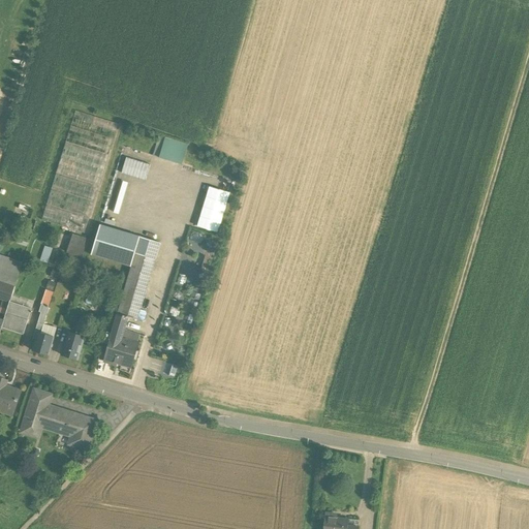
[(162,136),(158,135),(154,155),(158,156),(162,136)]
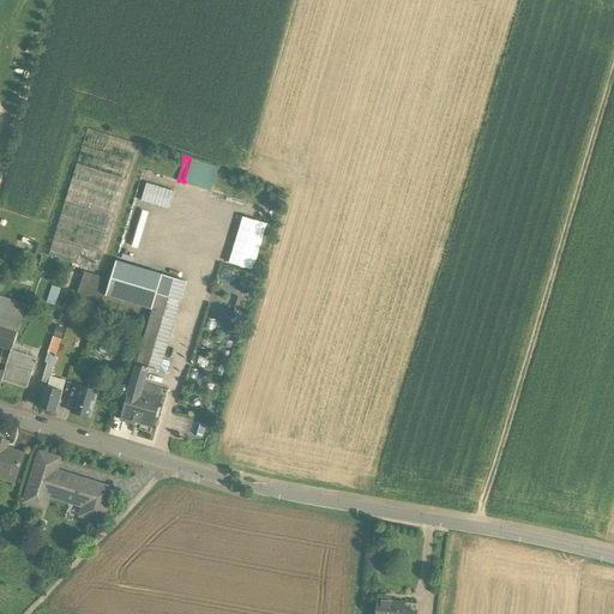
[(218,168),(192,160),(185,184),(211,191),(218,168)]
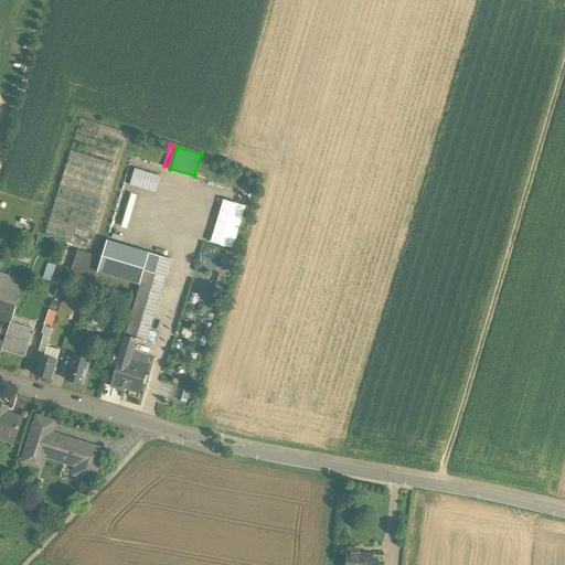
[(134,168),(128,184),(153,191),(159,174),(134,168)]
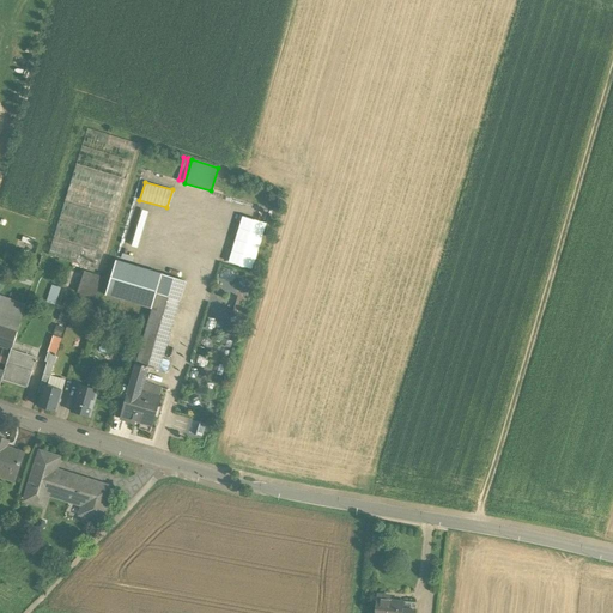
[(250,268),(263,222),(238,214),(226,262),(250,268)]
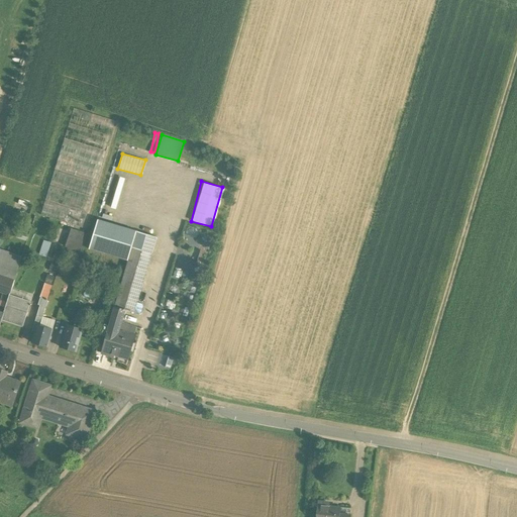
[(41,215),(84,225),(90,198),(85,196),(80,215),(58,209),(57,214),(48,212),(50,204),(44,203),(41,215)]
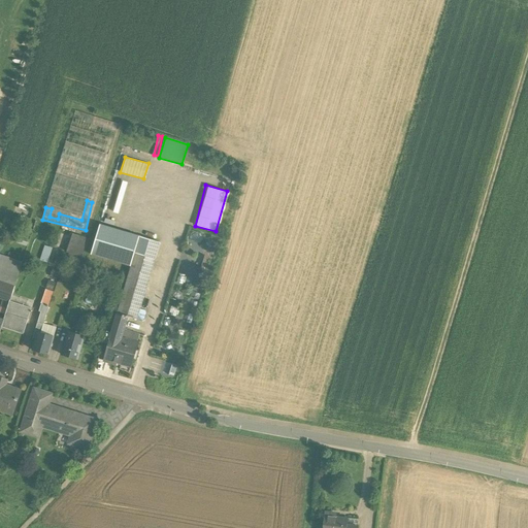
[(160,242),(99,224),(90,254),(131,267),(135,253),(155,259),(160,242)]
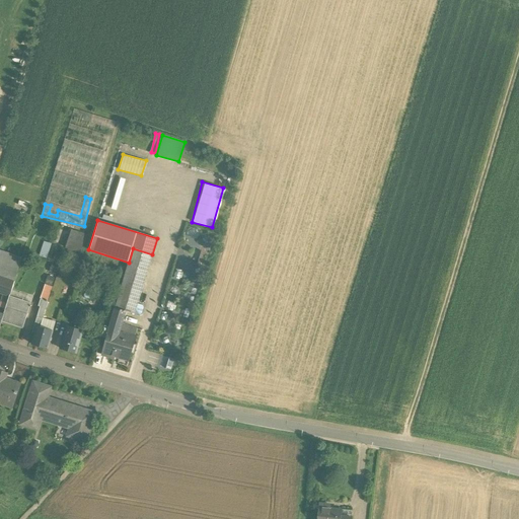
[(39,254),(47,257),(51,242),(44,240),(39,254)]
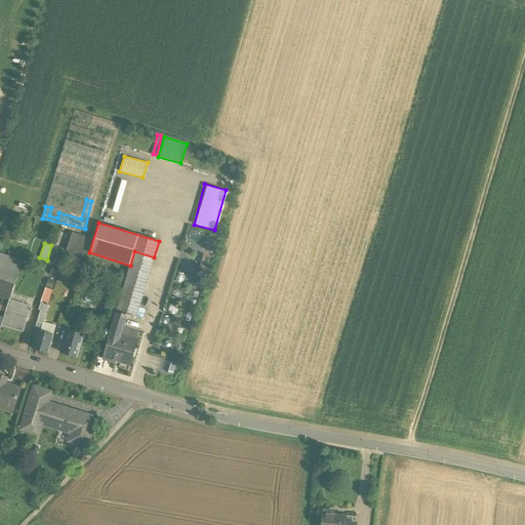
[(59,246),(40,303),(45,304),(46,304),(66,248),(59,246)]
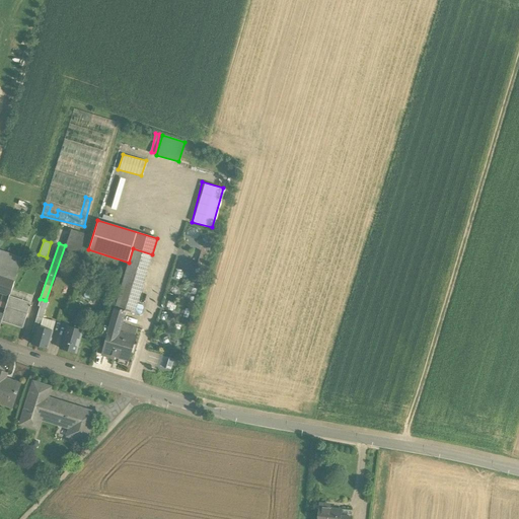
[(152,254),(133,248),(129,263),(128,266),(146,272),(147,272),(152,254)]
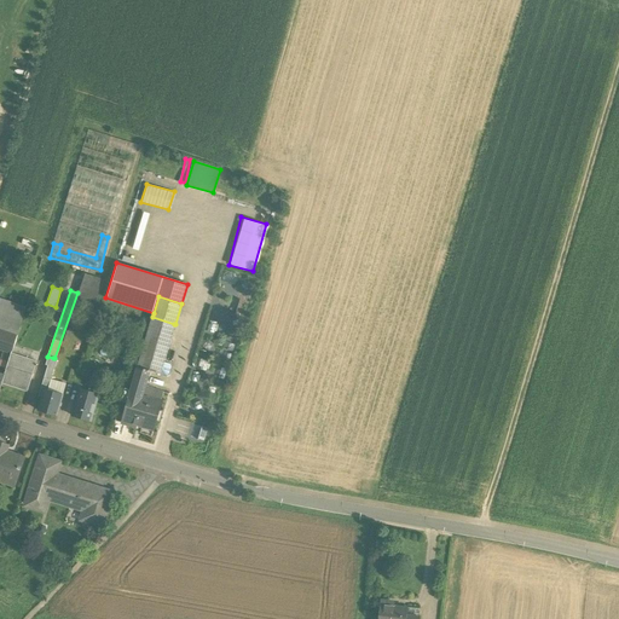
[(152,317),(137,368),(137,369),(148,371),(160,375),(160,374),(162,364),(174,324),(152,317)]
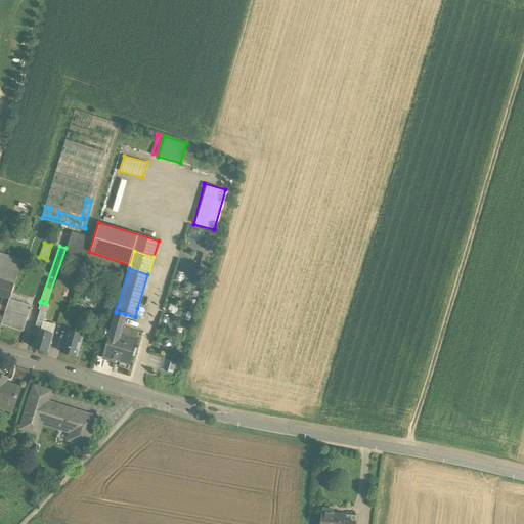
[(14,284),(0,278),(0,295),(9,299),(14,284)]
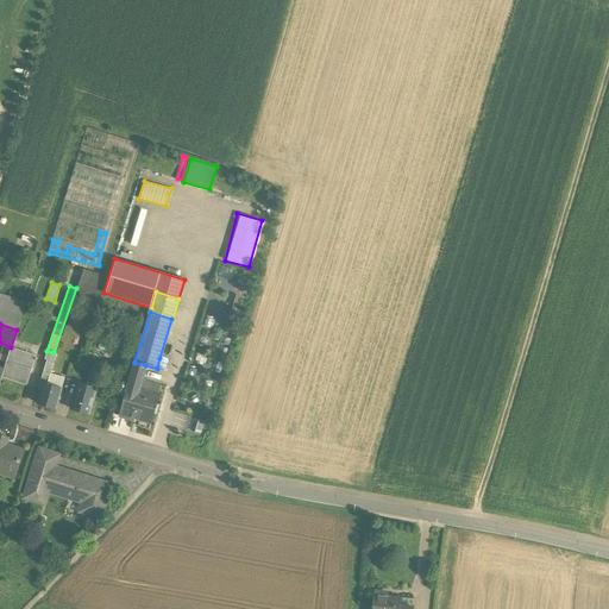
[(36,356),(10,347),(4,369),(1,377),(25,384),(36,356)]
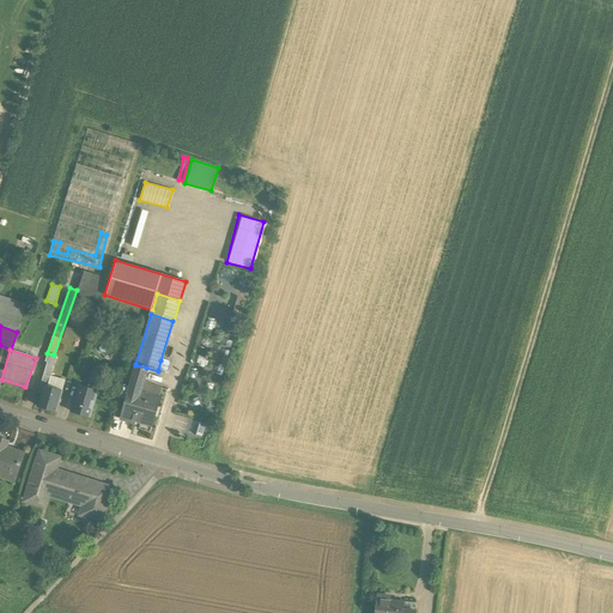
[(53,354),(47,353),(43,362),(46,363),(42,375),(43,375),(49,376),(56,356),(54,356),(55,354),(54,354),(53,354)]
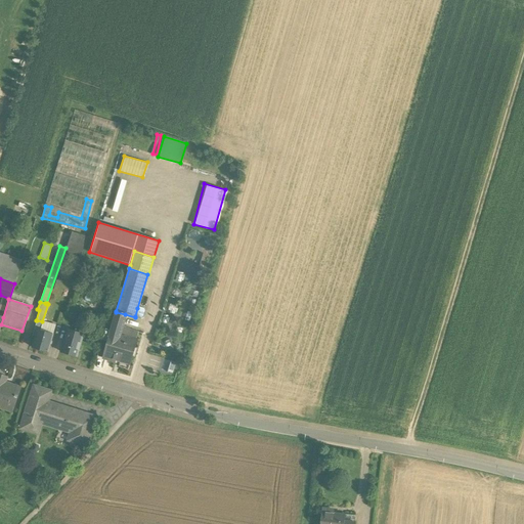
[(125,314),(116,312),(115,318),(123,320),(125,314)]
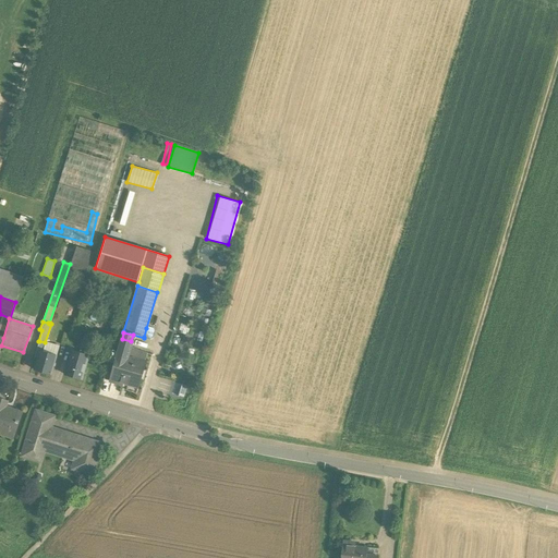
[(131,341),(122,339),(120,346),(129,349),(131,341)]
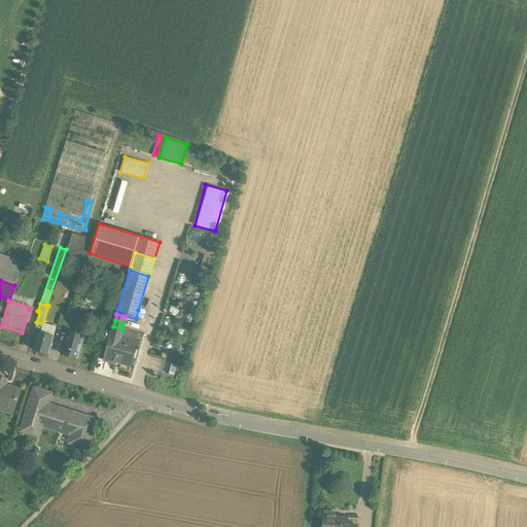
[(55,327),(42,323),(40,328),(41,329),(40,332),(37,331),(31,349),(47,354),(55,327)]
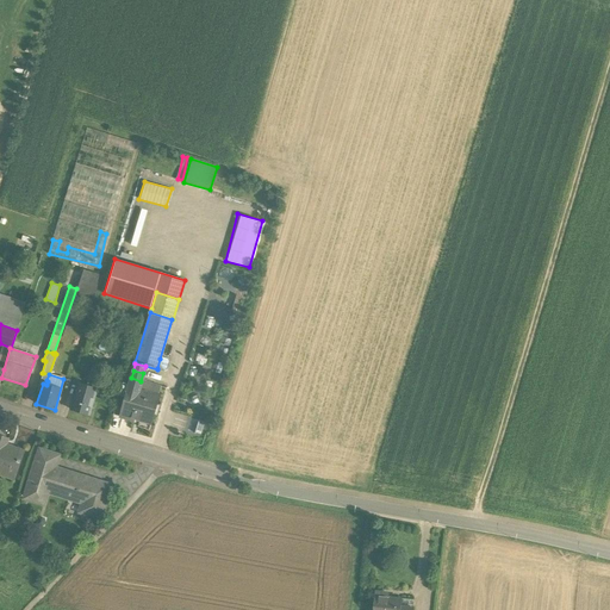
[(141,381),(131,378),(123,404),(118,417),(134,421),(136,412),(151,417),(160,394),(157,393),(160,386),(141,381)]
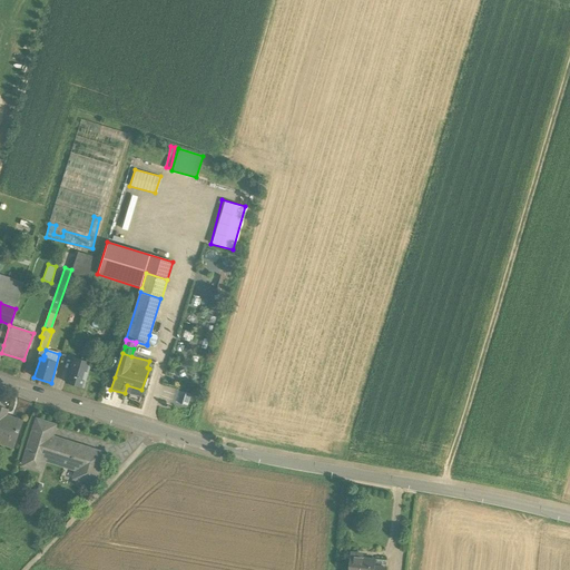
[(90,363),(72,357),(66,382),(82,387),(90,363)]
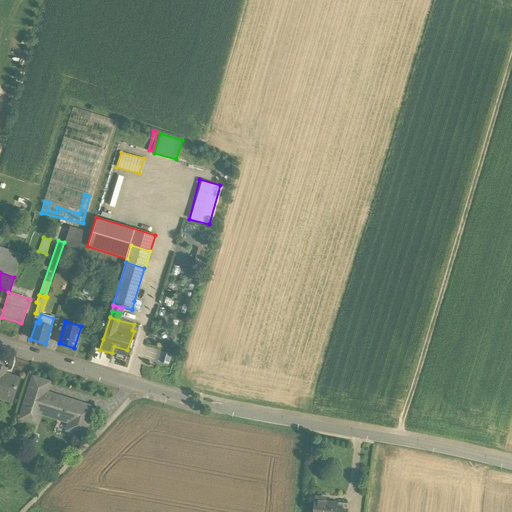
[(103,339),(98,337),(95,348),(99,350),(103,339)]
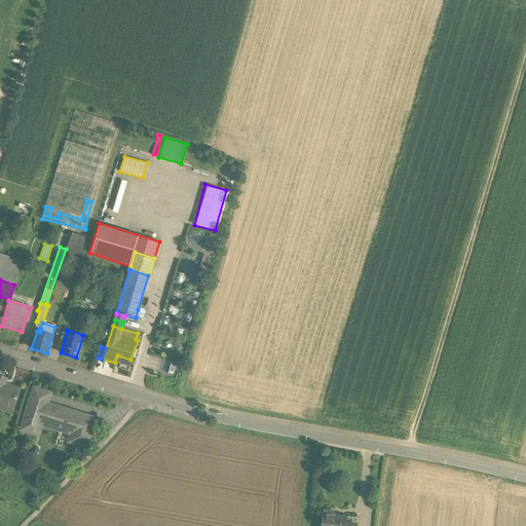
[(21,389),(5,384),(7,379),(0,376),(0,408),(12,413),(21,389)]
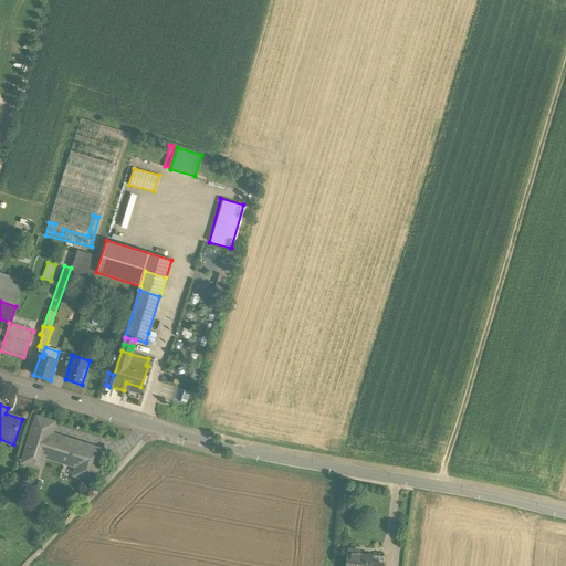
[(55,422),(38,417),(32,432),(50,438),(51,433),(52,433),(55,422)]
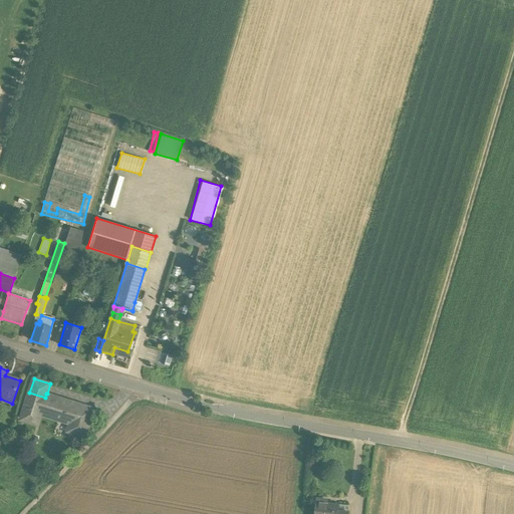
[(45,398),(29,393),(21,420),(37,425),(40,415),(45,398)]
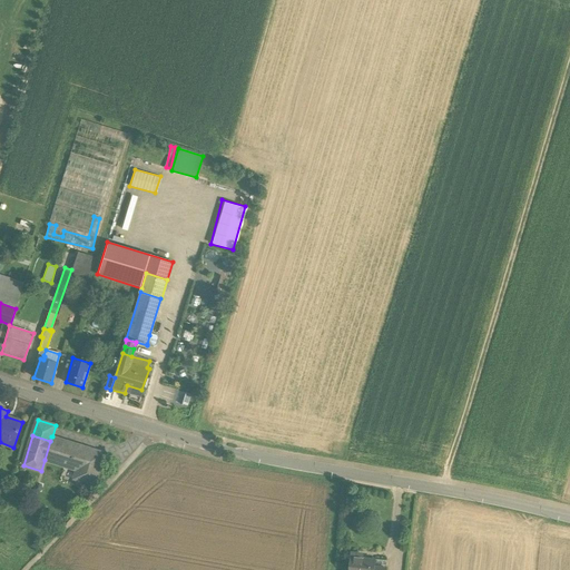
[(52,436),(51,436),(50,441),(45,460),(88,473),(86,482),(94,484),(102,458),(85,452),(86,448),(52,436)]
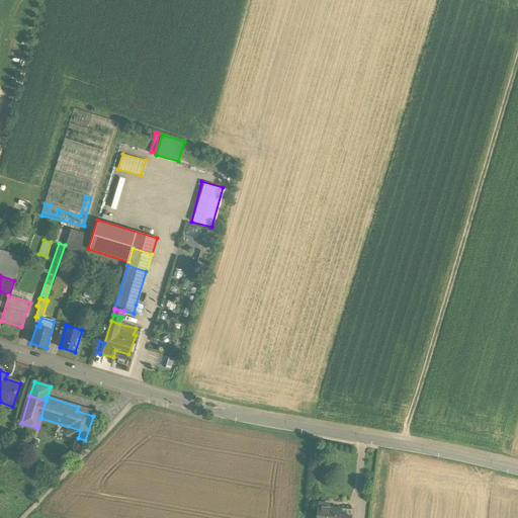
[(341,509),(318,506),(316,517),(339,517),(340,515),(341,509)]
